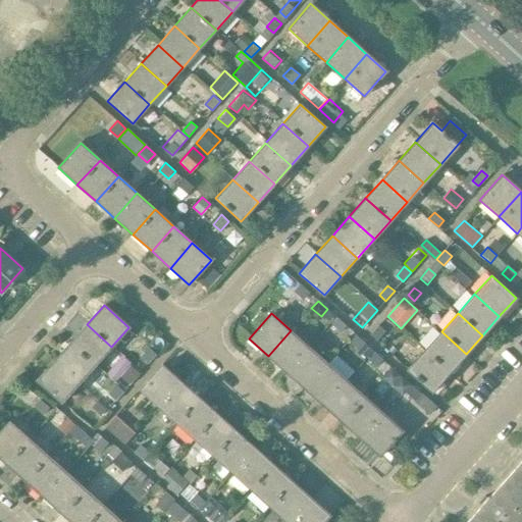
[(346,325),(336,317),(331,323),(341,331),(346,325)]
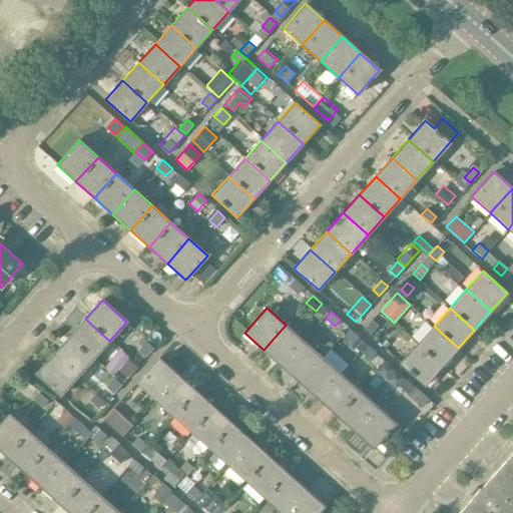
[(109,341),(85,319),(69,337),(93,359),(109,341)]
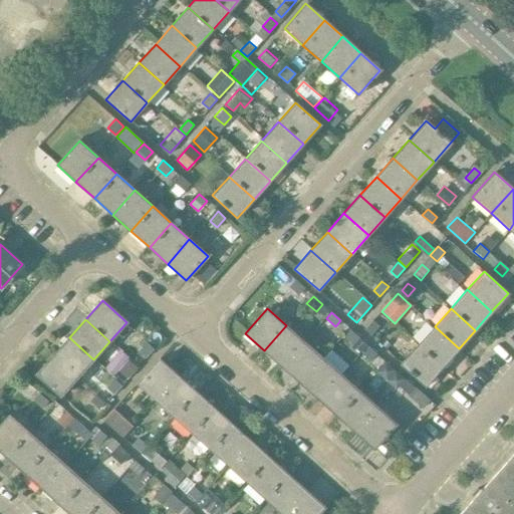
[(371,334),(379,326),(372,320),(365,328),(371,334)]
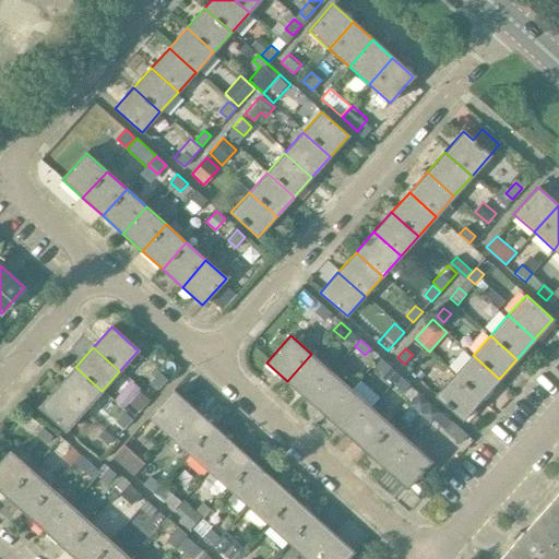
[(307,399),(331,372),(311,354),(287,381),(307,399)]
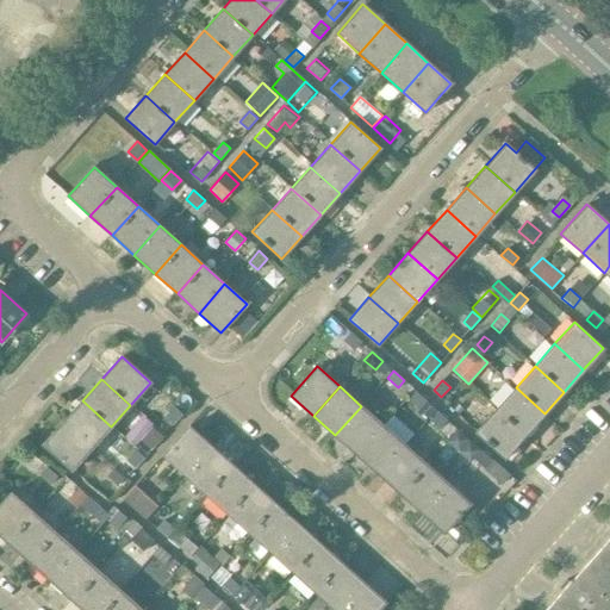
[(545,414),(516,387),(496,409),(526,435),(545,414)]
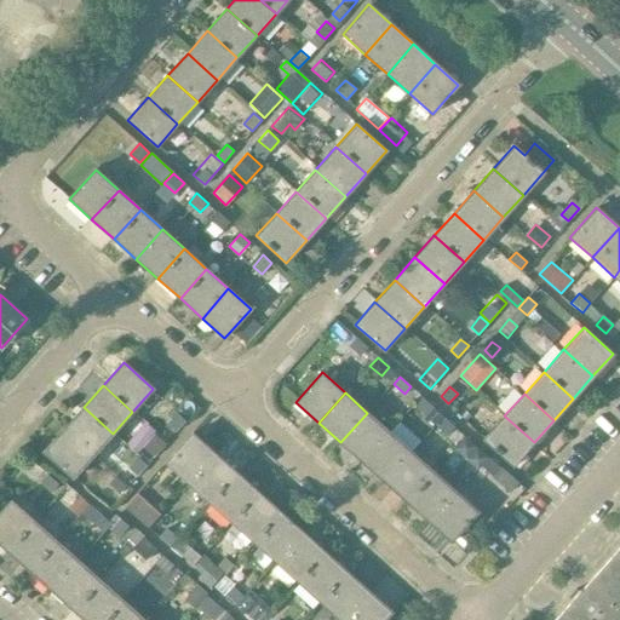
[(422,396),(414,406),(424,414),(432,406),(429,403),(422,396)]
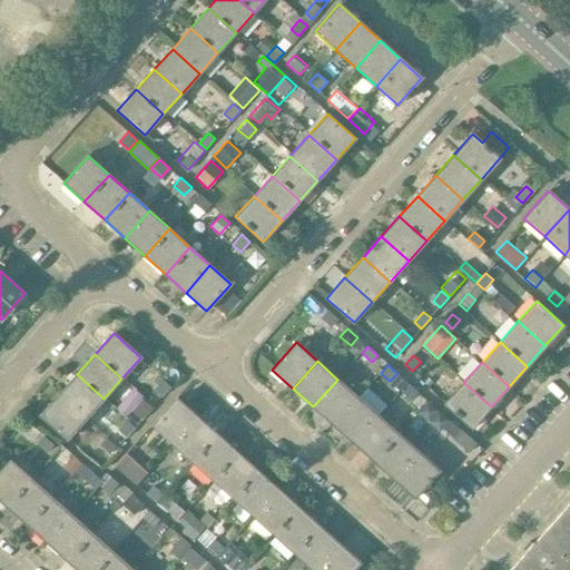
[(104,399),(77,374),(58,394),(86,419),(104,399)]
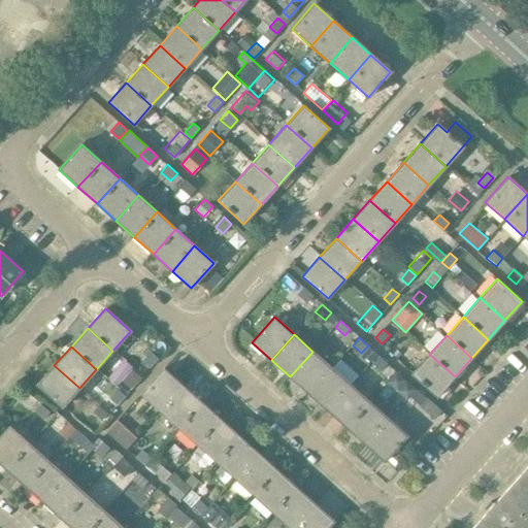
[(143,374),(160,356),(151,348),(134,366),(143,374)]
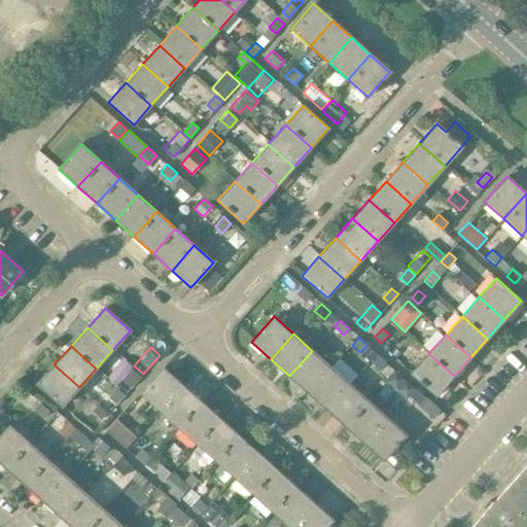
[(309,393),(331,367),(312,351),(289,376),(309,393)]
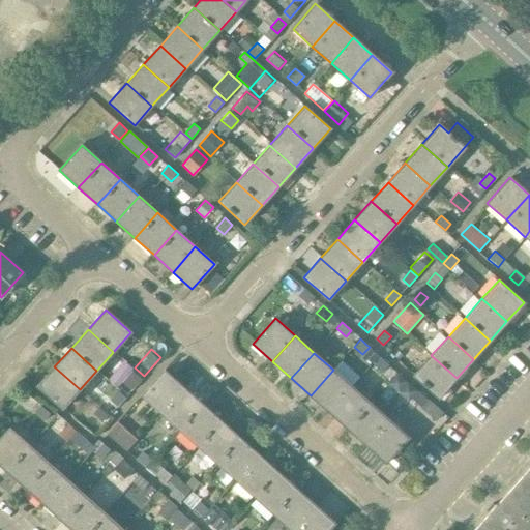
[(457,378),(431,355),(414,375),(439,398),(457,378)]
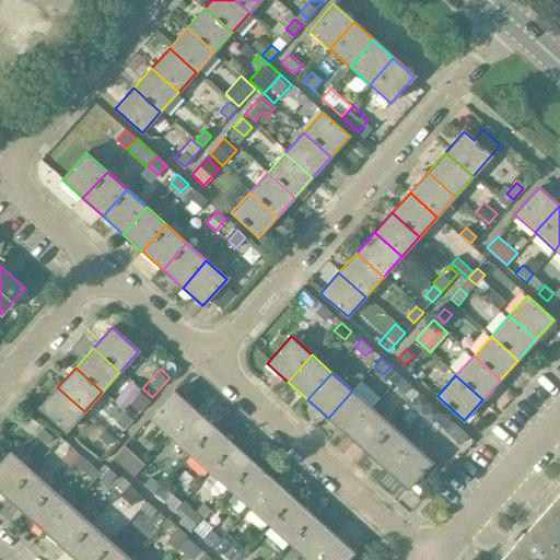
[(404,396),(413,386),(403,377),(394,387),(404,396)]
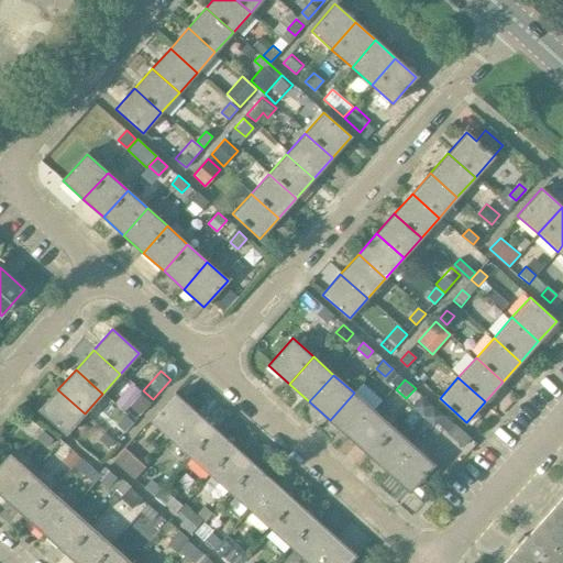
[(85,414),(57,389),(40,410),(66,434),(85,414)]
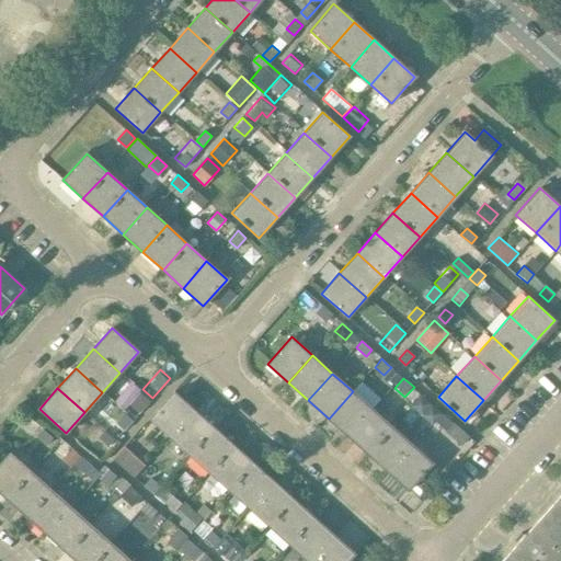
[(348,436),(371,409),(353,391),(329,419),(348,436)]
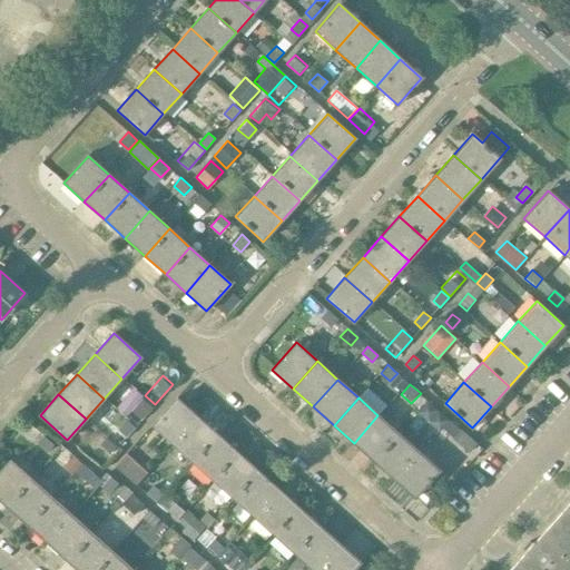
[(141,419),(151,408),(143,399),(131,411),(141,419)]
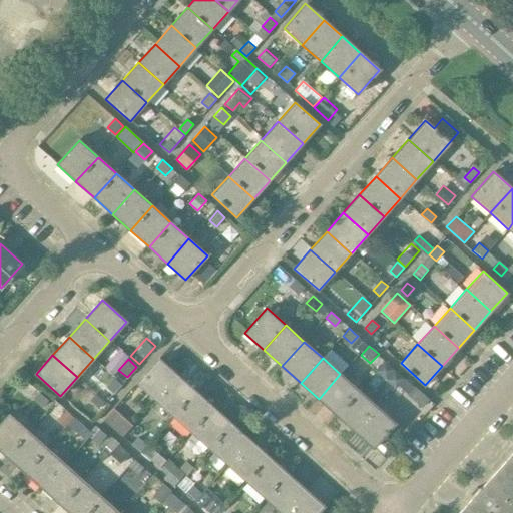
[(155,400),(177,376),(158,359),(136,383),(155,400)]
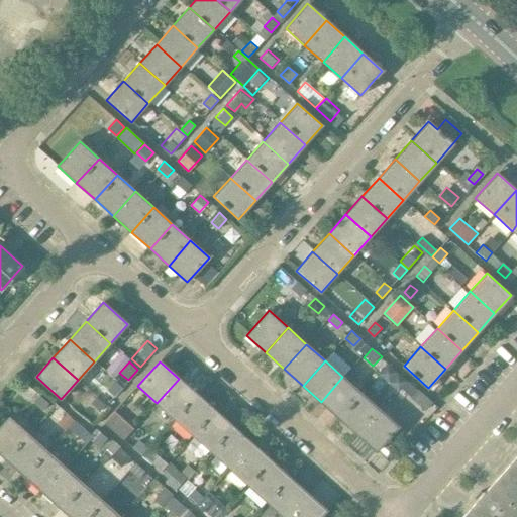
[(407,380),(389,363),(380,374),(398,390),(407,380)]
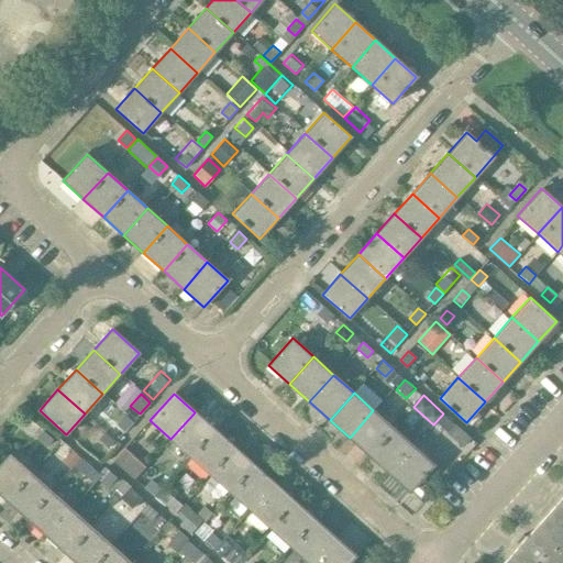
[(134,421),(113,404),(108,410),(121,422),(113,430),(121,437),(134,421)]
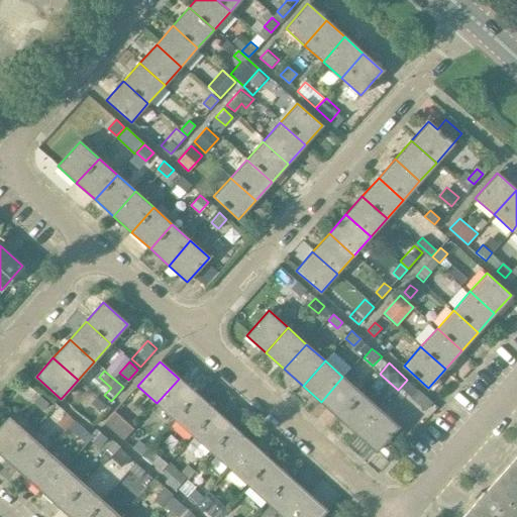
[(339,418),(362,393),(342,377),(321,402),(339,418)]
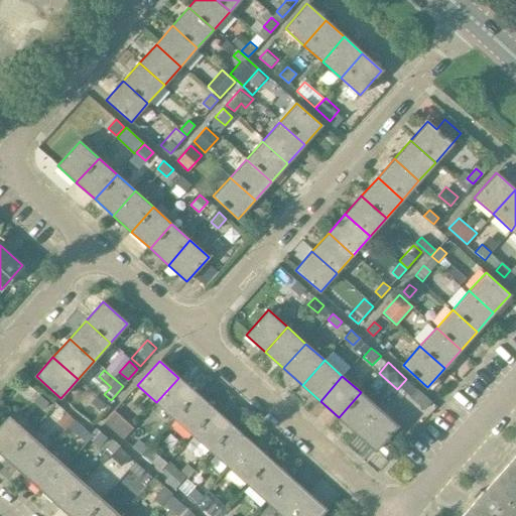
[(174,419),(197,394),(178,378),(156,402),(174,419)]
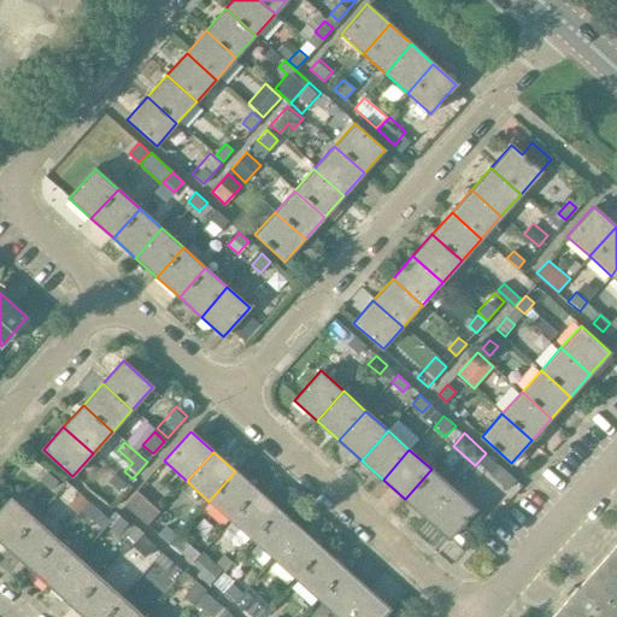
[(505,470),(486,453),(475,465),(494,481),(505,470)]
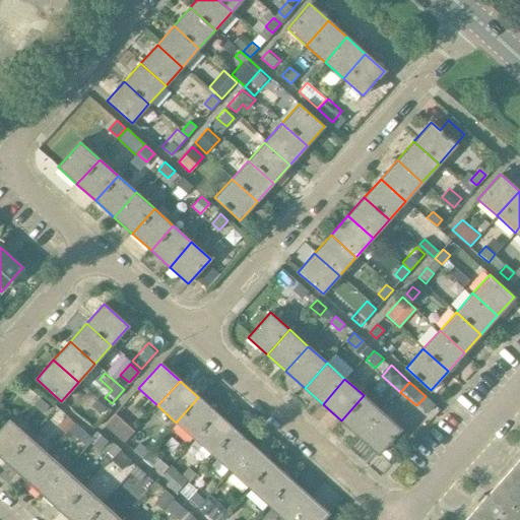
[(360,437),(382,412),(364,395),(341,420),(360,437)]
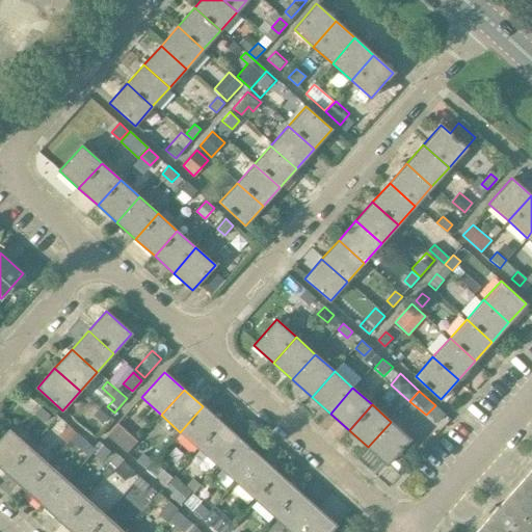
[(200,449),(222,423),(203,406),(180,432),(200,449)]
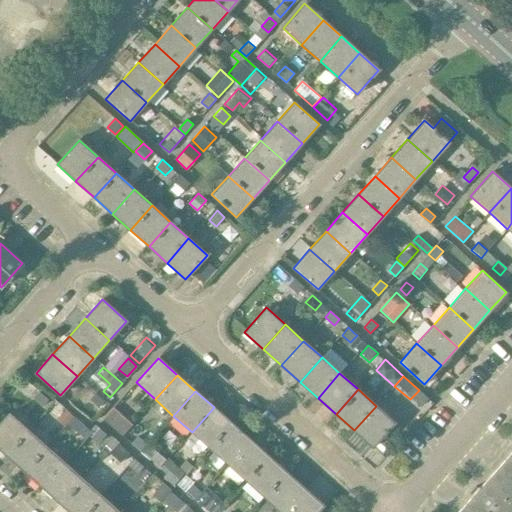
[(48,399),(39,392),(33,398),(42,406),(48,399)]
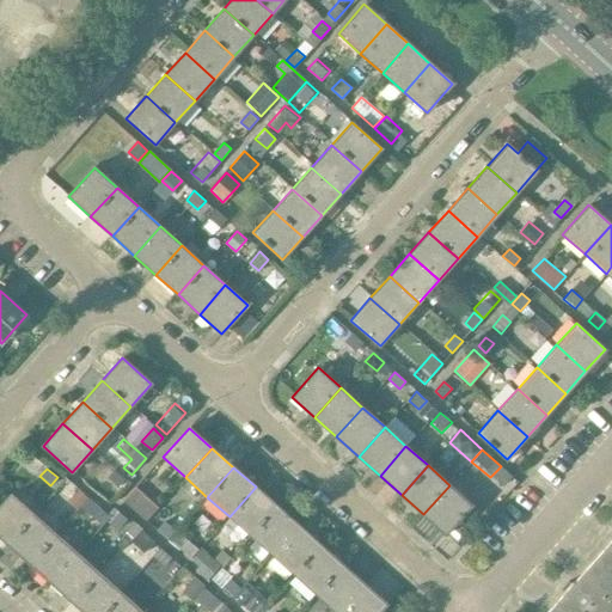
[(106,497),(121,482),(111,472),(97,489),(106,497)]
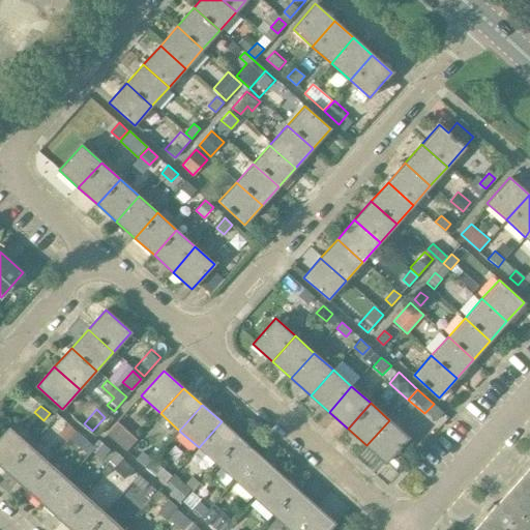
[(386,463),(409,437),(389,420),(366,445),(386,463)]
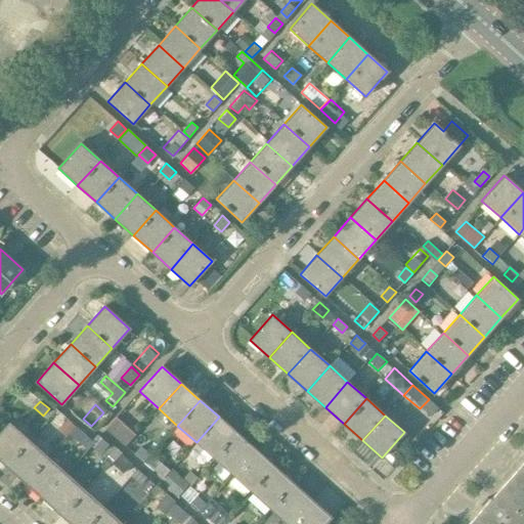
[(215,459),(237,434),(219,417),(197,442),(215,459)]
